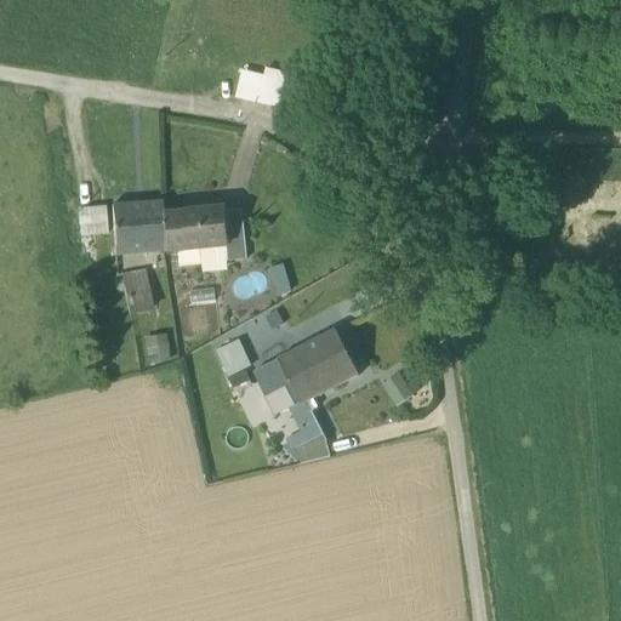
[(279,103),(286,75),(266,69),(263,77),(258,101),(279,103)]
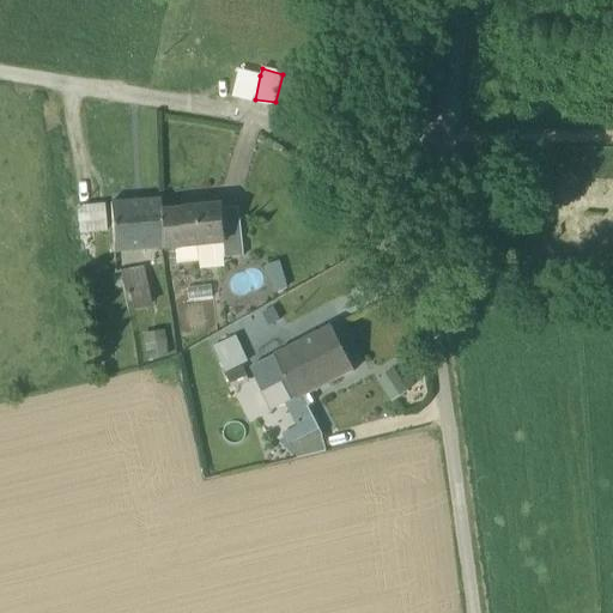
[(232,96),(255,99),(260,76),(238,71),(232,96)]
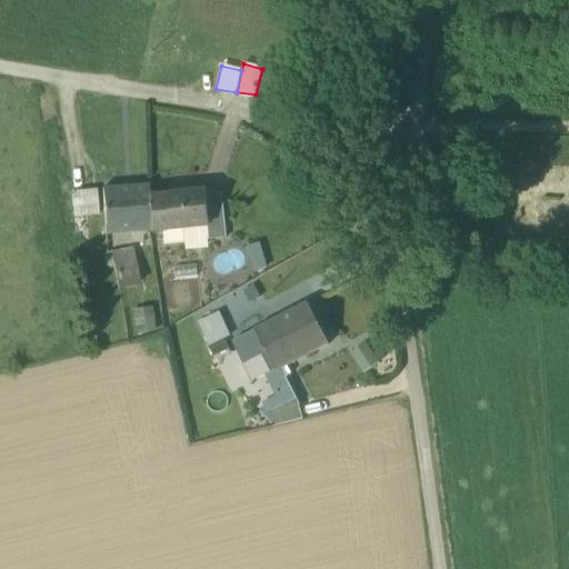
[(105,232),(150,229),(148,196),(148,186),(101,189),(105,232)]
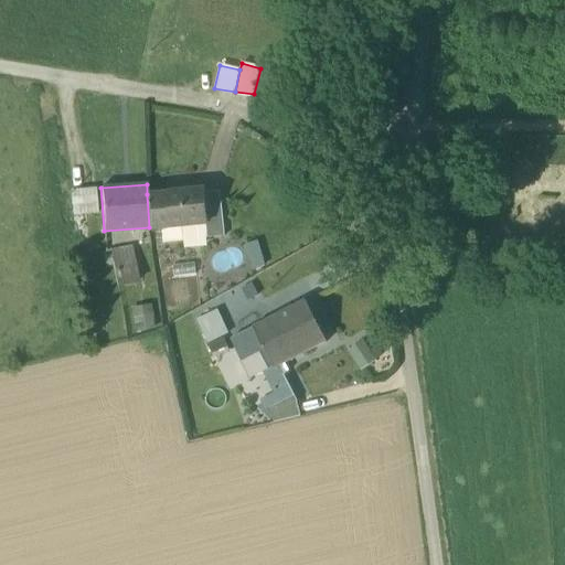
[(74,190),(76,212),(97,211),(95,189),(74,190)]
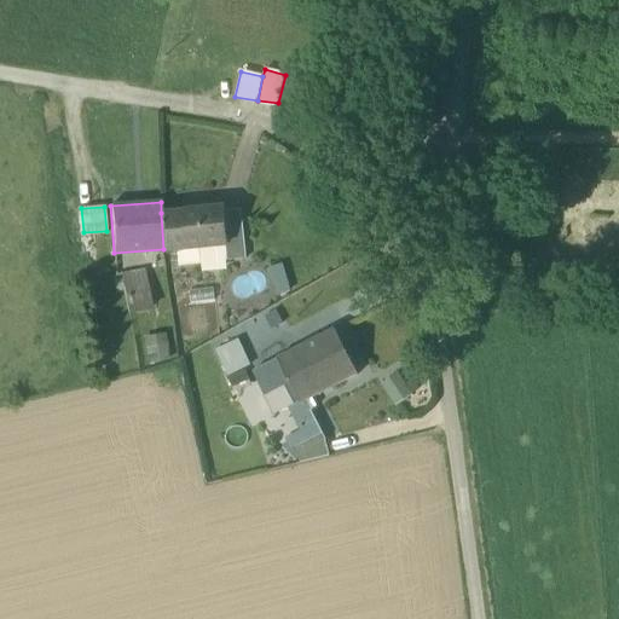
[(163,252),(200,248),(225,246),(223,224),(221,209),(161,213),(163,249),(163,252)]
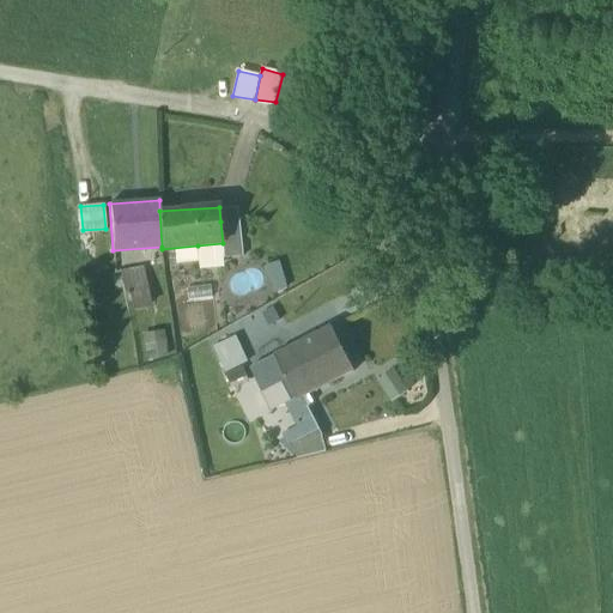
[(223,243),(224,255),(238,254),(235,220),(220,222),(223,243)]
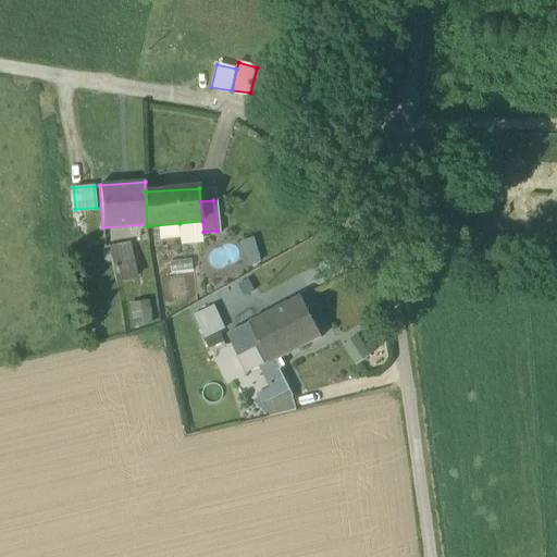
[(203,232),(202,221),(180,223),(181,239),(197,238),(203,232)]
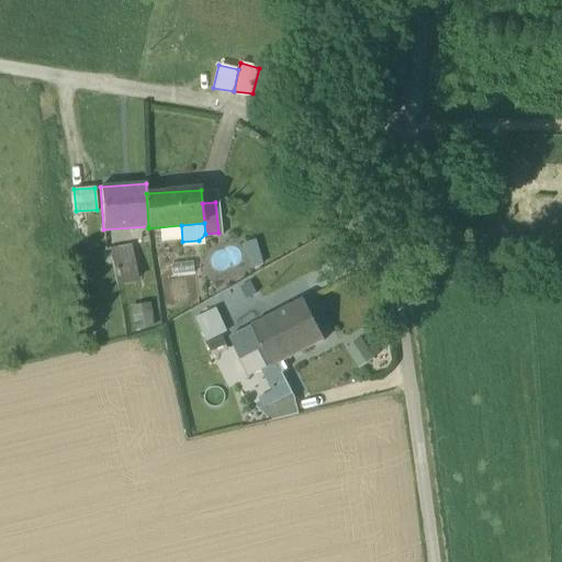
[(244,244),(250,267),(262,263),(256,240),(244,244)]
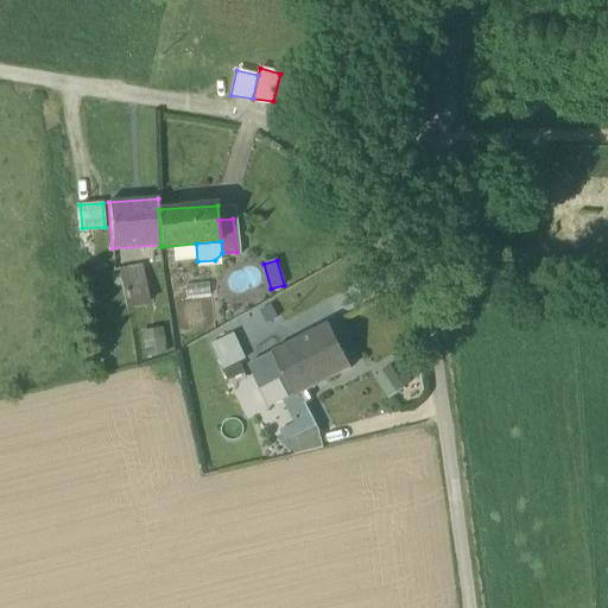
[(118,274),(126,305),(149,302),(140,264),(114,267),(114,274),(118,274)]
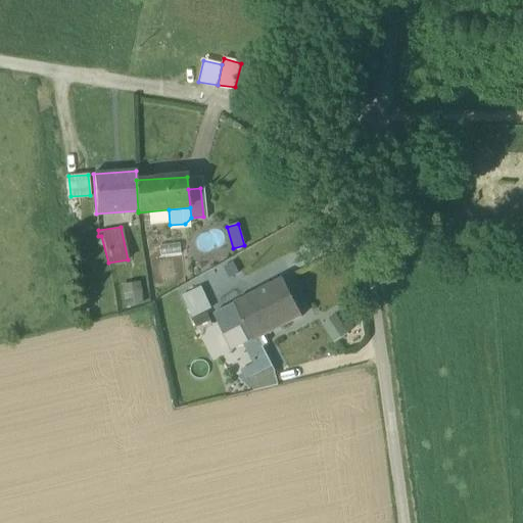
[(244,323),(248,330),(253,340),(256,339),(299,317),(281,281),(235,304),(244,323)]
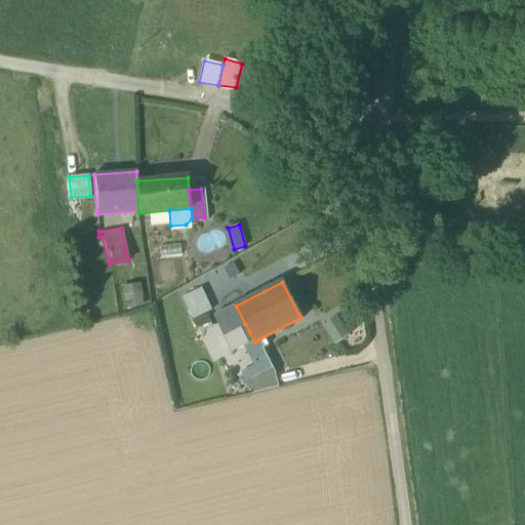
[(121,287),(125,310),(144,307),(139,284),(121,287)]
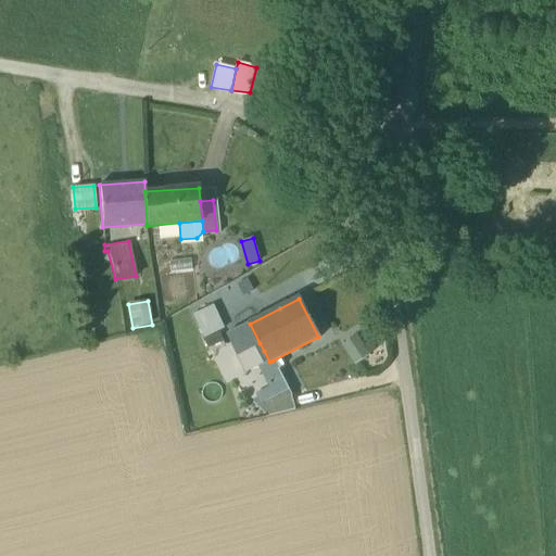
[(192,318),(203,341),(226,330),(214,307),(192,318)]
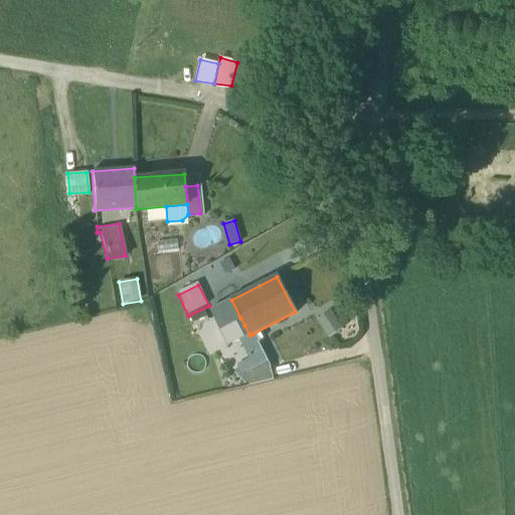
[(222,327),(240,318),(231,300),(211,310),(220,328),(222,327)]
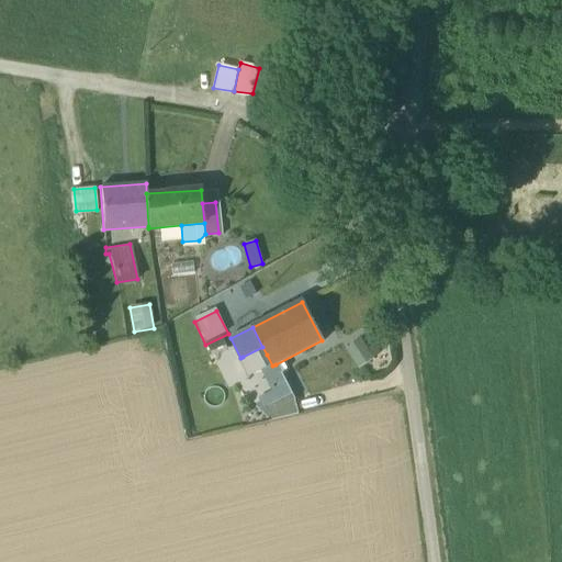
[(361,338),(345,350),(359,370),(375,357),(361,338)]
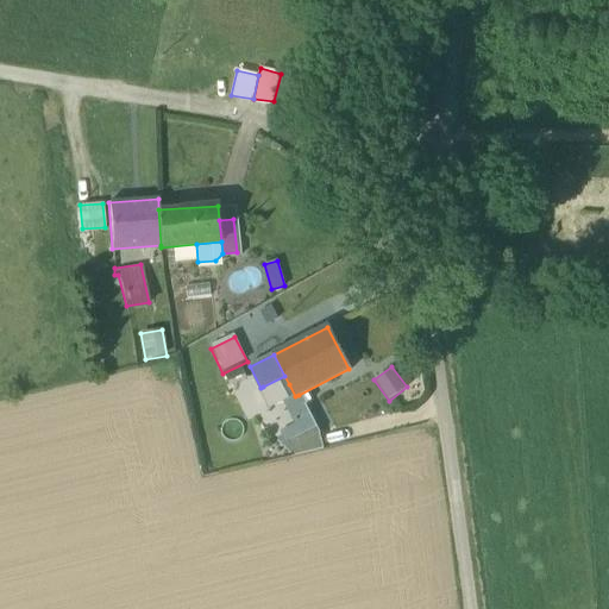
[(263,387),(261,388),(270,408),(283,402),(277,390),(289,384),(284,376),(263,387)]
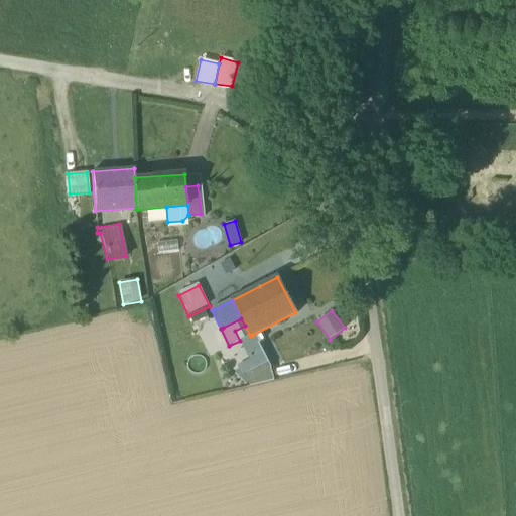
[(240,341),(251,363),(264,356),(253,335),(250,336),(245,326),(235,331),(240,341)]
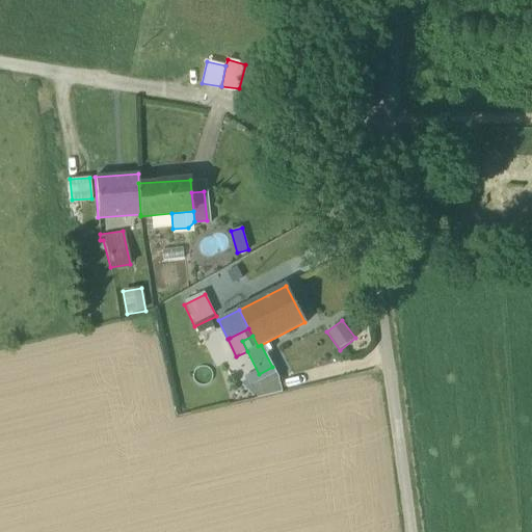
[(278,379),(272,367),(259,374),(249,378),(253,386),(278,379)]
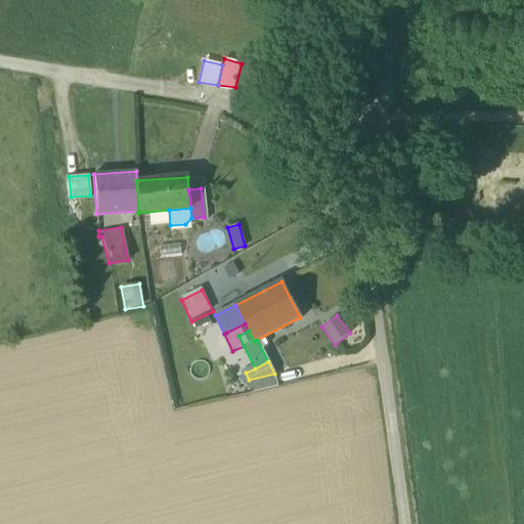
[(249,380),(252,393),(277,387),(274,374),(249,380)]
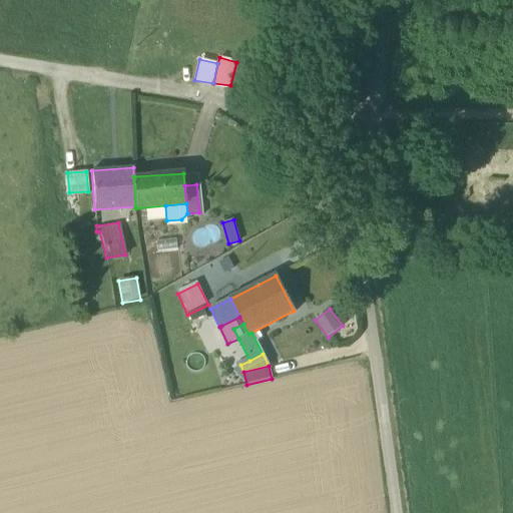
All buildings are outlined.
